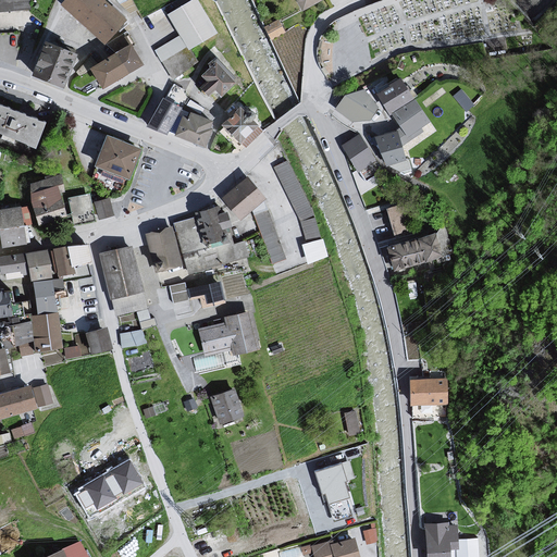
[(29,0),(0,0),(0,11),(31,9),(29,0)]
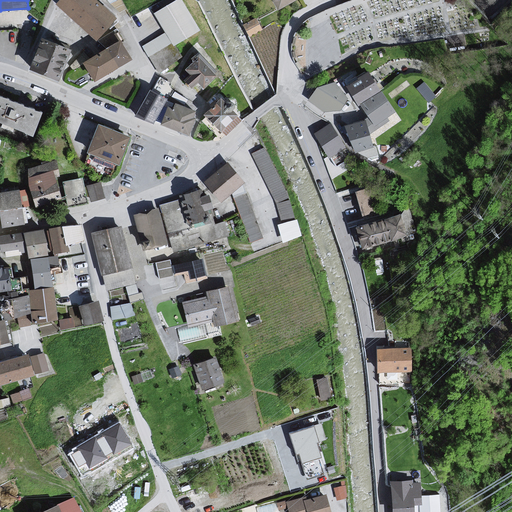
[(94,0),(59,0),(57,3),(96,36),(113,16),(94,0)]
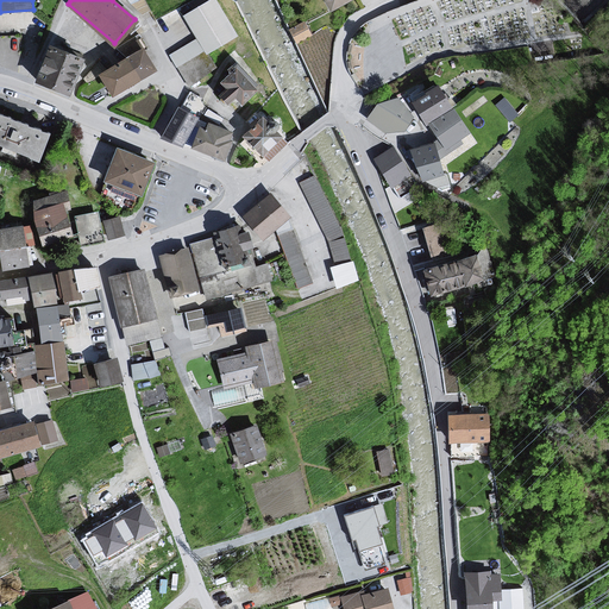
[(218,0),(184,18),(198,41),(207,57),(220,51),(242,39),(218,0)]
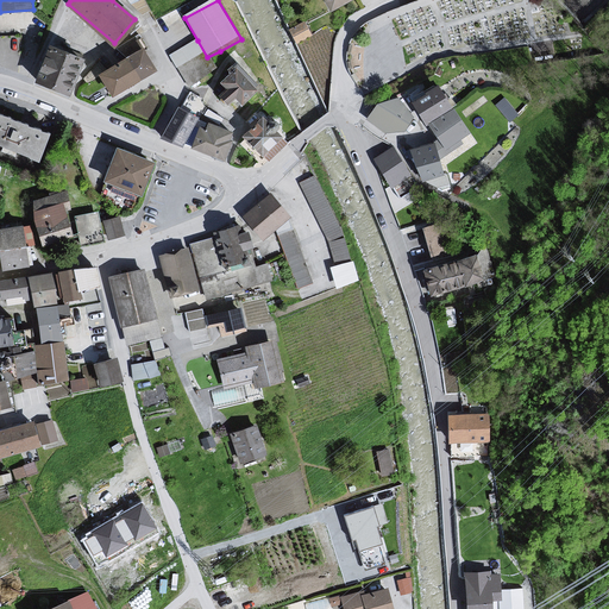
[(325,0),(334,16),(359,0),(325,0)]
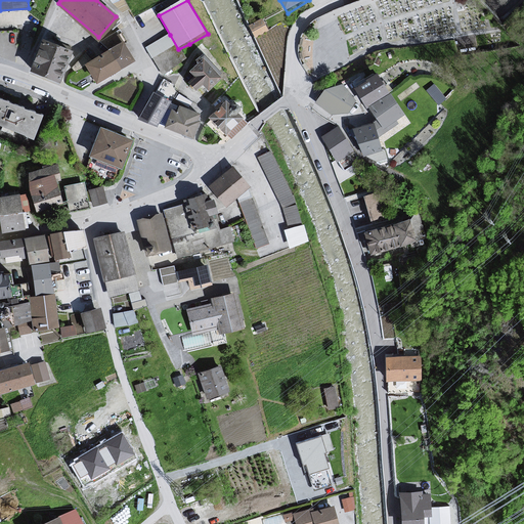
[(178,49),(170,35),(144,50),(162,77),(187,61),(178,49)]
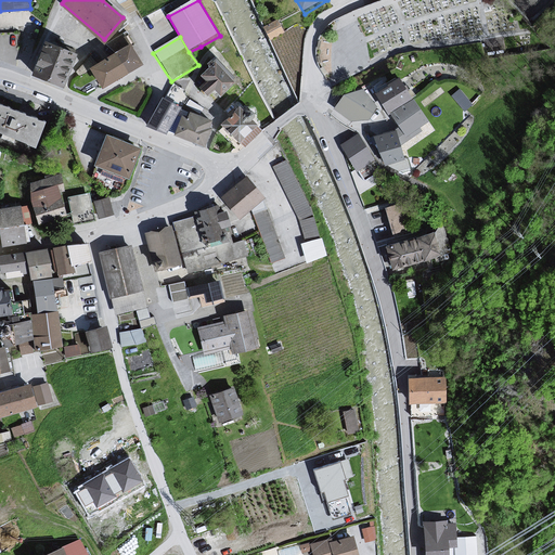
[(46,41),(33,74),(63,86),(76,53),(46,41)]
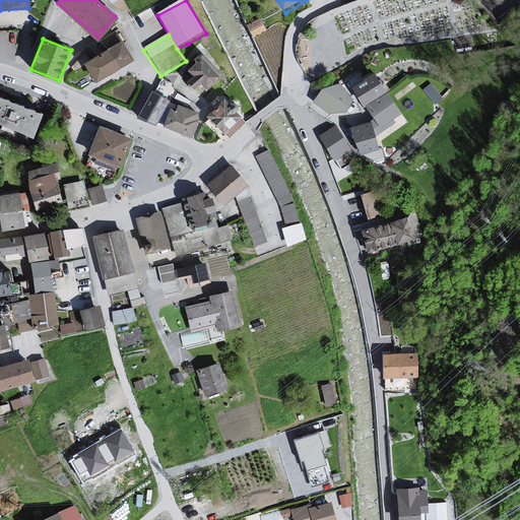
[(121,42),(85,63),(95,80),(131,59),(121,42)]
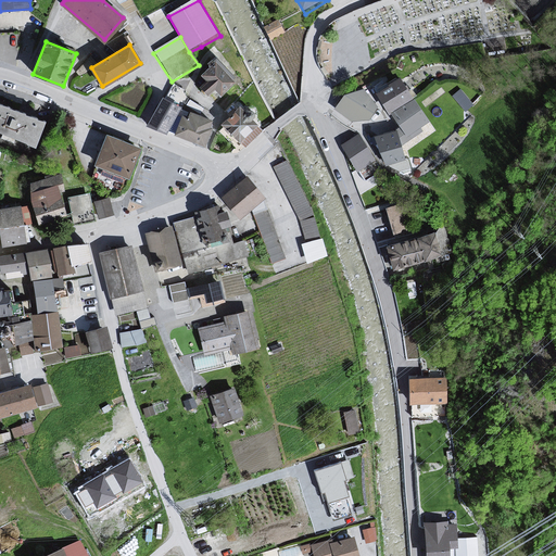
[(207,83),(200,89),(211,100),(216,95),(224,100),(241,89),(242,84),(218,63),(204,77),(207,83)]
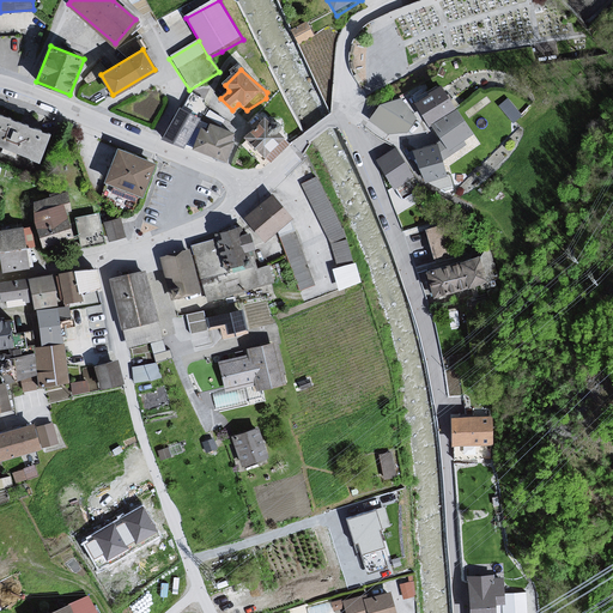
[(442,89),(414,104),(438,141),(434,146),(442,161),(465,147),(461,143),(474,134),(442,89)]
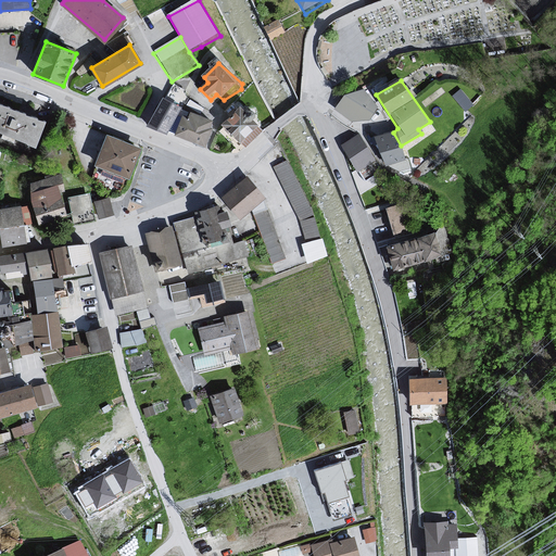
[(181,88),(173,86),(147,127),(169,135),(184,110),(172,104),(181,88)]
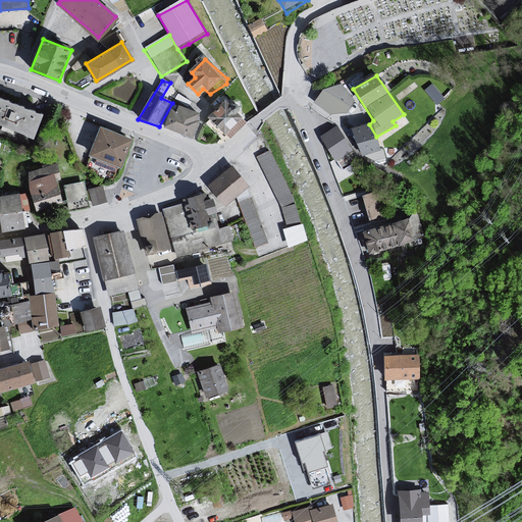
[(353,101),(342,84),(322,89),(314,102),(330,114),(347,112),(353,101)]
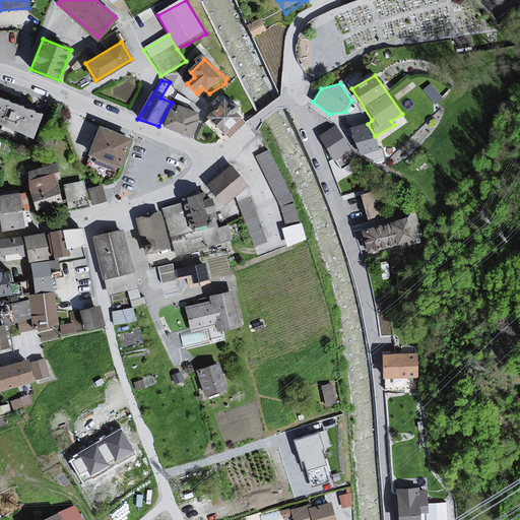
[(0,96),(0,123),(31,136),(41,113),(0,96)]
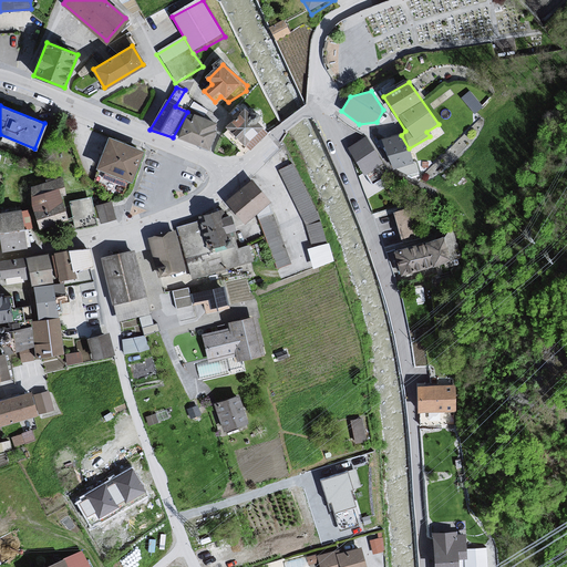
[(245,112),(225,129),(244,146),(253,152),(271,135),(264,124),(267,122),(260,116),(256,117),(245,112)]
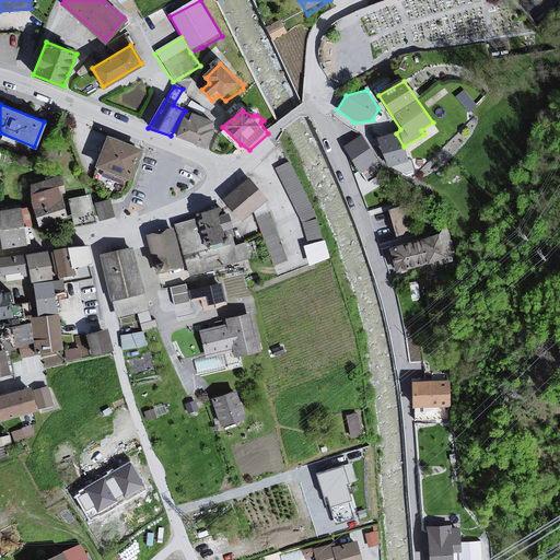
[(186,117),(179,137),(193,147),(210,150),(218,132),(214,131),(218,124),(193,114),(190,118),(186,117)]
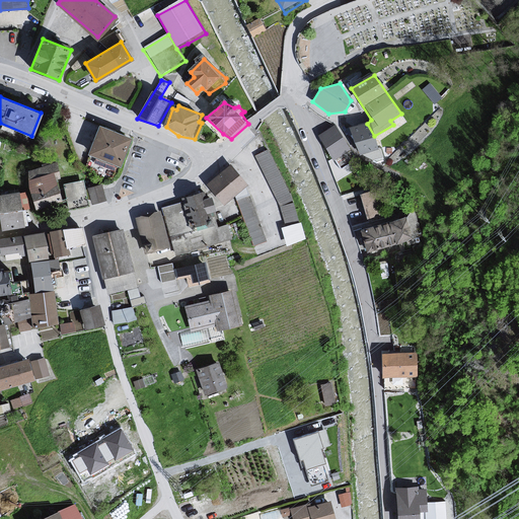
[(367,124),(350,129),(358,145),(359,156),(376,154),(374,136),(367,124)]
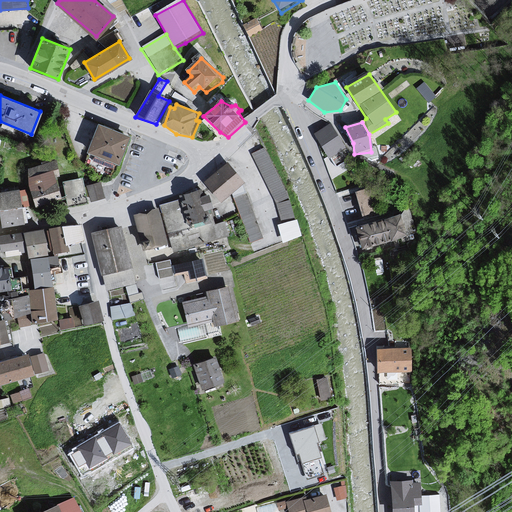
[(128,136),(99,125),(89,151),(118,163),(128,136)]
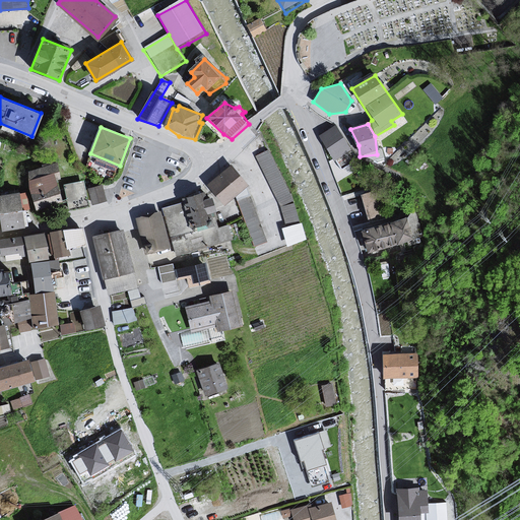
[(335,127),(319,138),(327,150),(333,164),(351,151),(348,139),(335,127)]
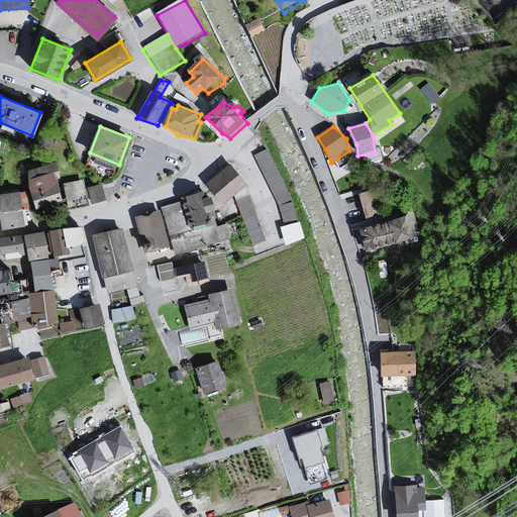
[(268,152),(255,158),(279,206),(284,227),(297,224),(294,205),(291,196),(268,152)]
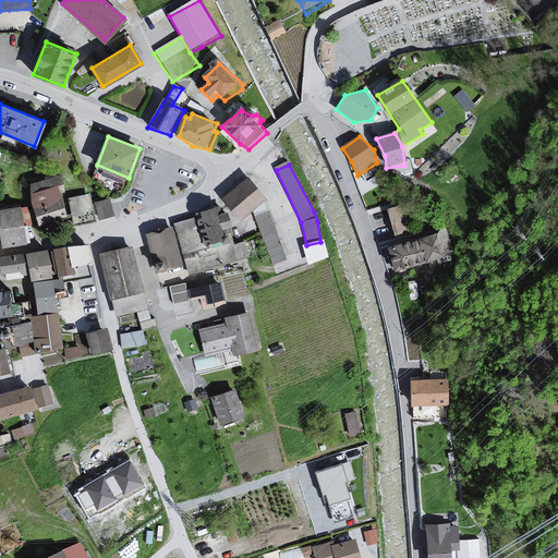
[(62,177),(31,185),(39,227),(68,219),(62,195),(68,193),(62,177)]
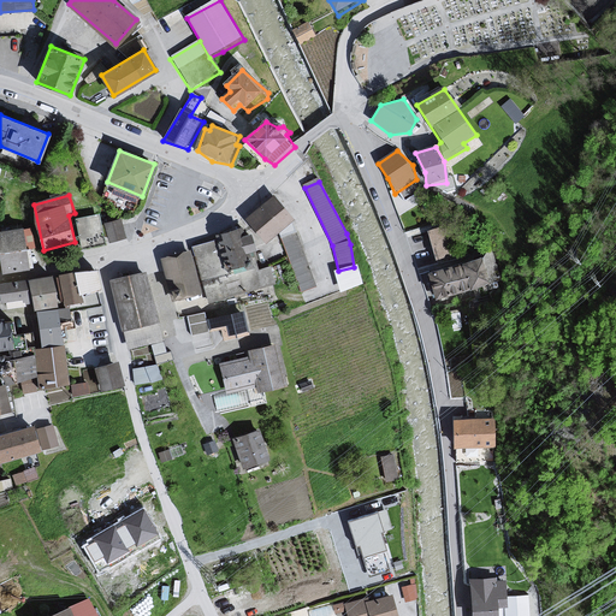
[(274,195),(246,219),(266,242),(278,232),(298,289),(315,283),(291,214),(274,195)]
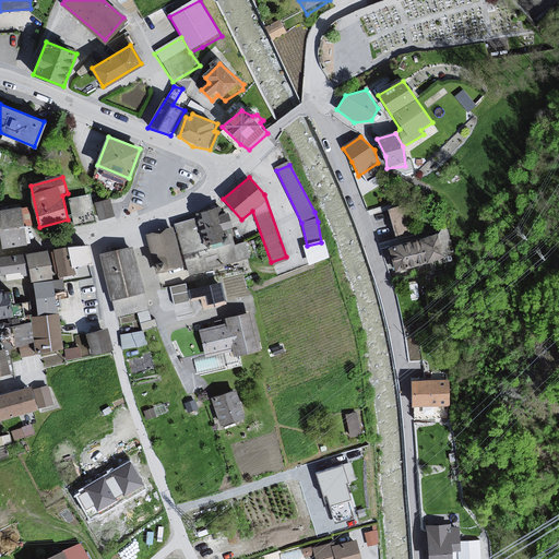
[(92,194),(68,199),(72,225),(96,222),(94,205),(92,194)]
